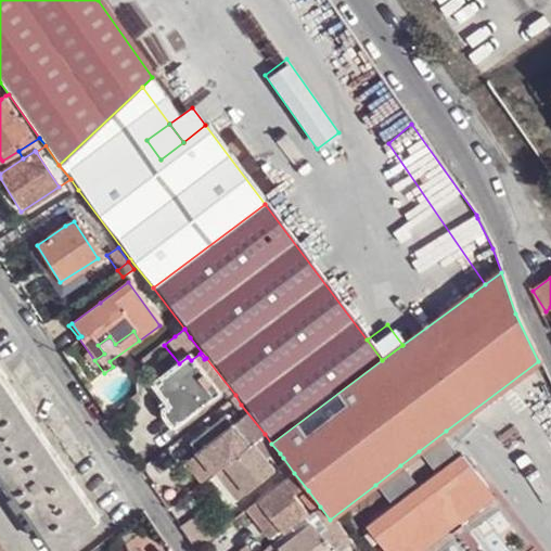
[(191,360),(218,394),(227,387),(204,359),(200,354),(191,360)]
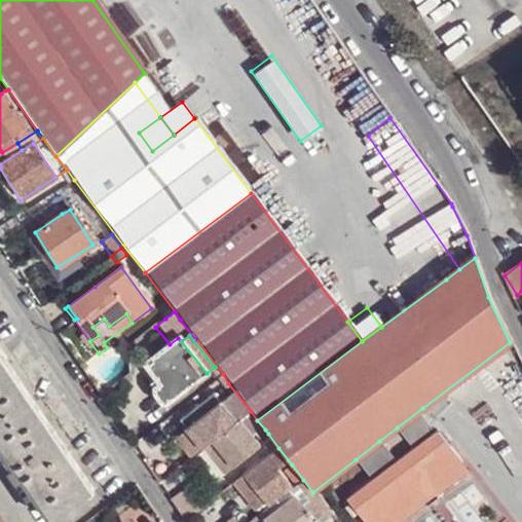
[(158,385),(171,400),(207,373),(181,341),(178,338),(170,344),(142,366),(144,367),(158,385)]
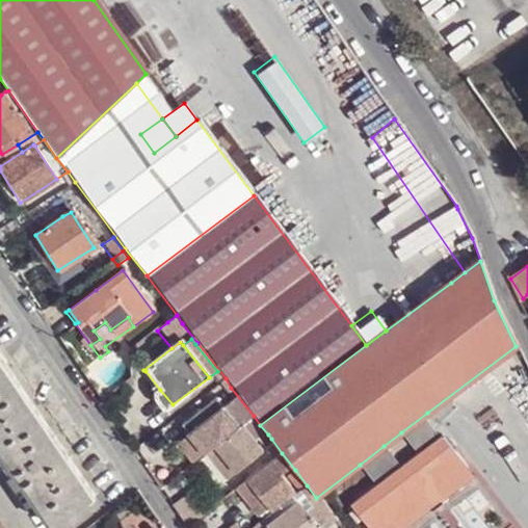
[(94,499),(0,365),(0,454),(14,475),(8,478),(17,490),(22,485),(50,527),(94,499)]
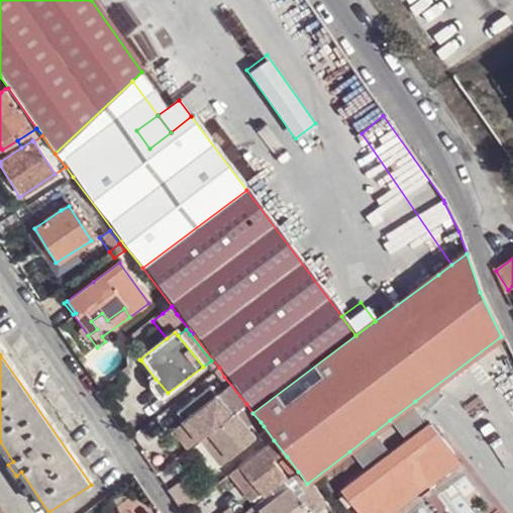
[(246,404),(224,377),(176,414),(182,422),(214,397),(229,417),(233,415),(246,404)]
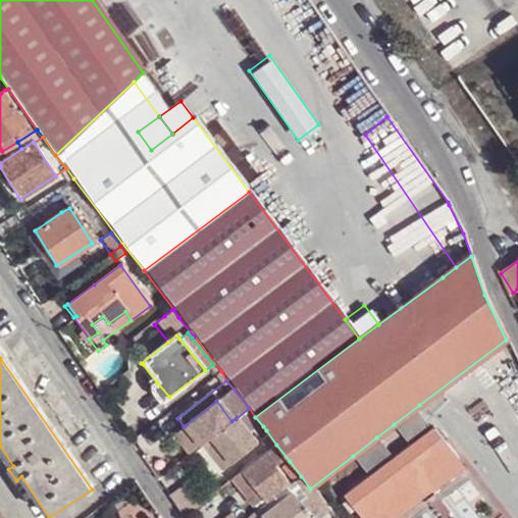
[(157,382),(151,386),(162,401),(169,397),(157,382)]
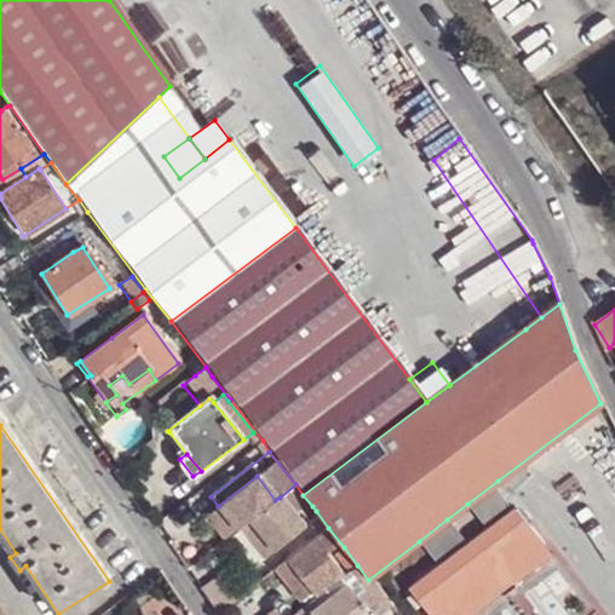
[(216,507),(234,532),(237,529),(275,500),(257,476),(218,506),(216,507)]
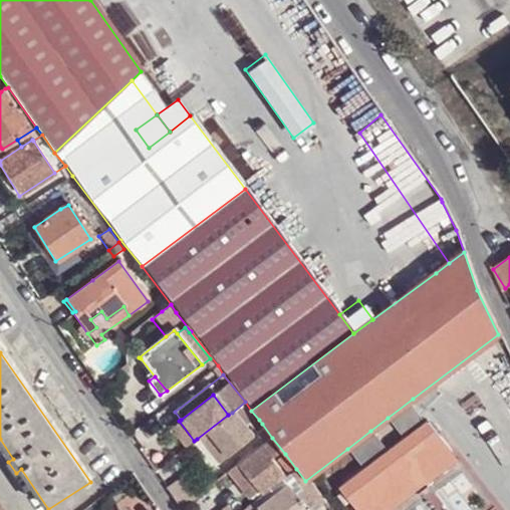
[(383,509),(455,455),(413,399),(388,418),(406,444),(389,457),(366,475),(340,494),(343,499),(338,502),(343,509),(349,509),(351,508),(352,509),(383,509)]
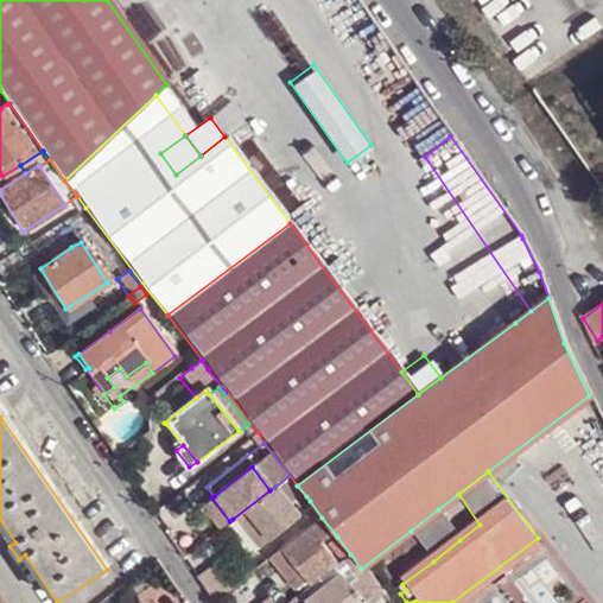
[(297,486),(290,475),(274,488),(280,497),(290,490),(297,486)]
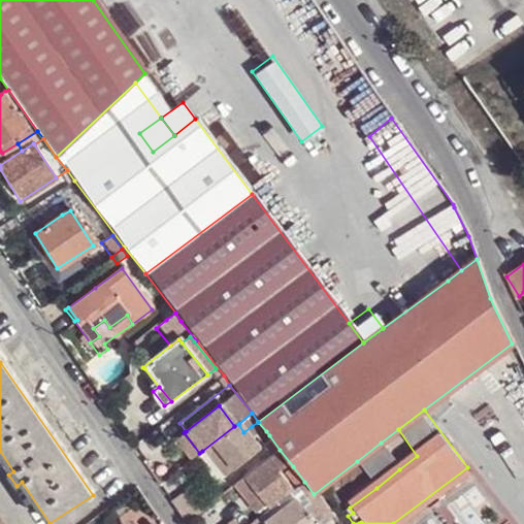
[(252,426),(260,436),(266,431),(258,422),(252,426)]
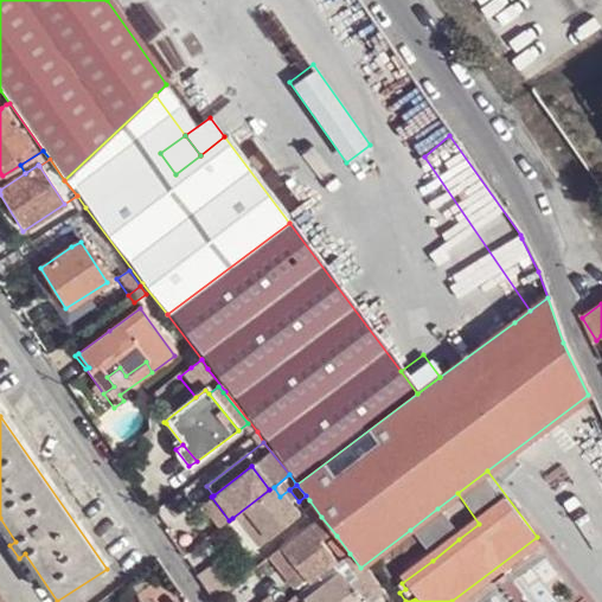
[(274,487),(269,490),(232,518),(257,548),(296,518),(280,497),(274,487)]
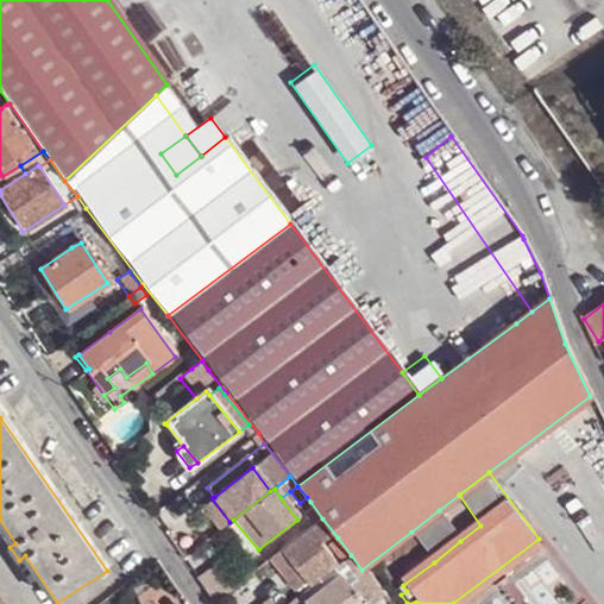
[(310,502),(307,497),(300,503),(303,508),(310,502)]
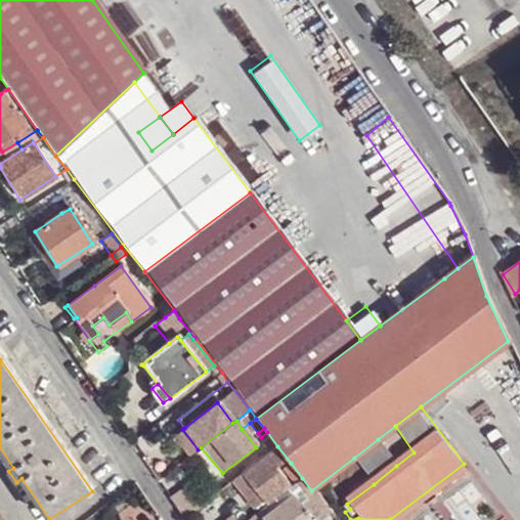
[(189,457),(198,449),(182,429),(173,436),(189,457)]
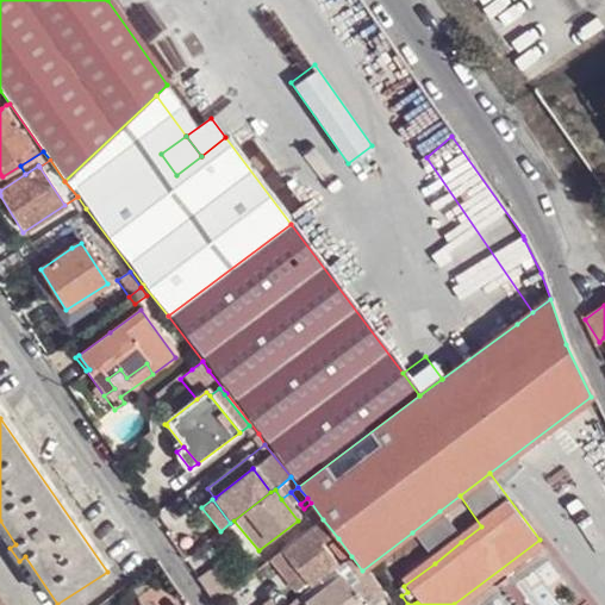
[(323,519),(311,503),(304,509),(301,510),(312,526),(319,522),(323,519)]
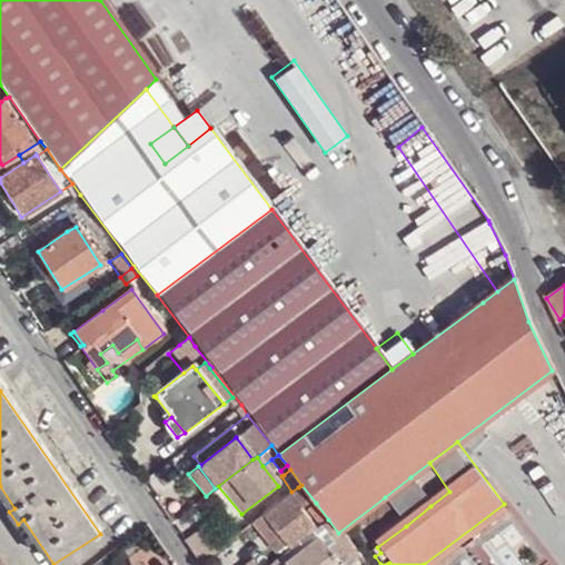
[(410,477),(385,497),(406,526),(430,506),(410,477)]
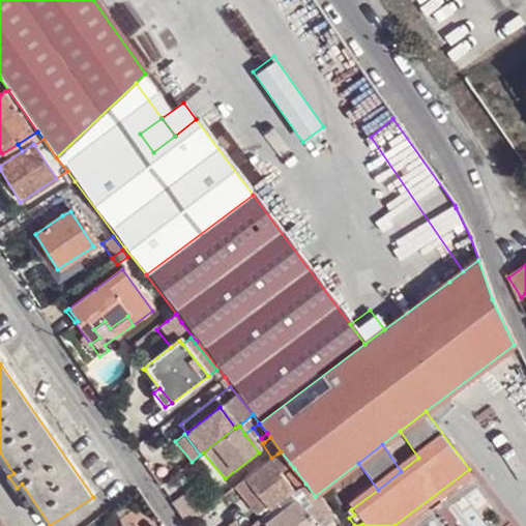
[(271,458),(263,465),(272,477),(279,473),(286,467),(278,454),(271,458)]
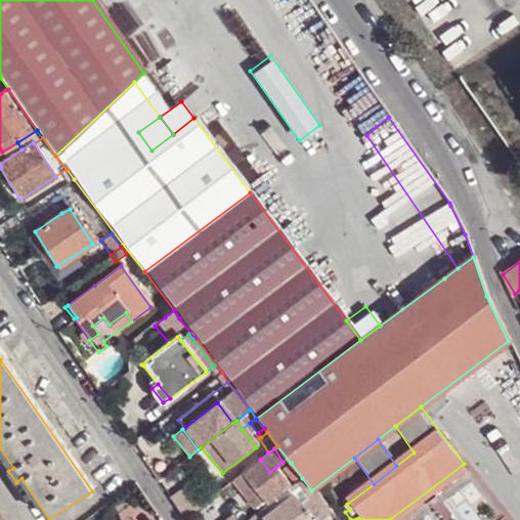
[(260,460),(230,482),(256,514),(290,487),(275,468),(269,472),(260,460)]
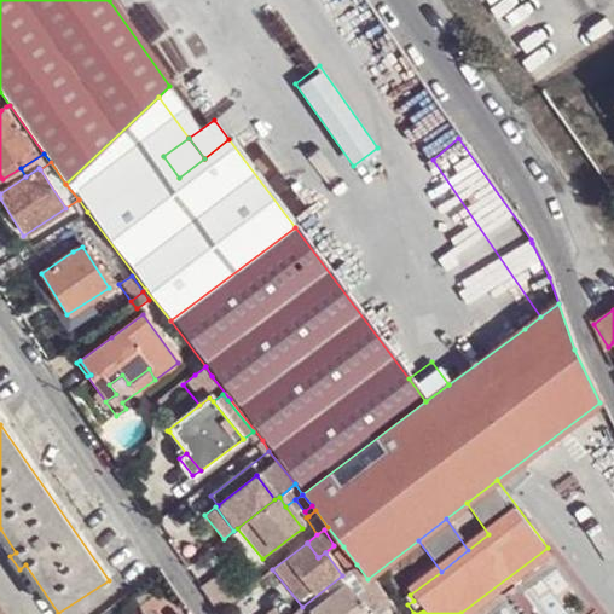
[(343,546),(334,554),(347,572),(357,565),(343,546)]
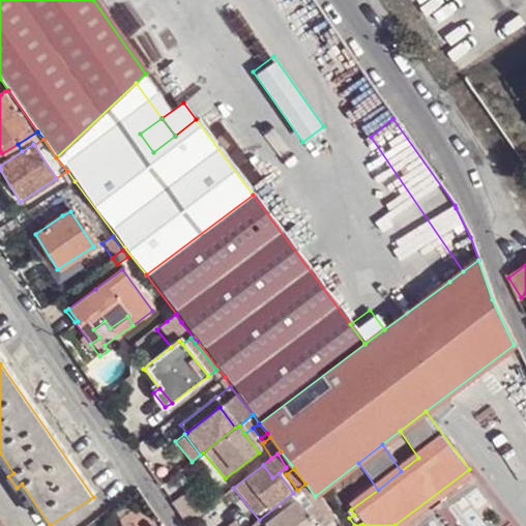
[(414,525),(476,479),(469,469),(395,525),(414,525)]
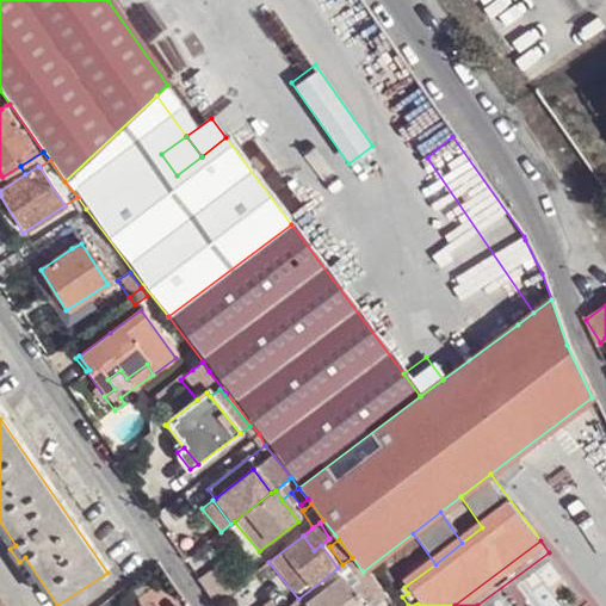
[(373,605),(383,598),(363,572),(352,557),(342,564),(357,581),(347,589),(340,579),(304,605),(373,605)]
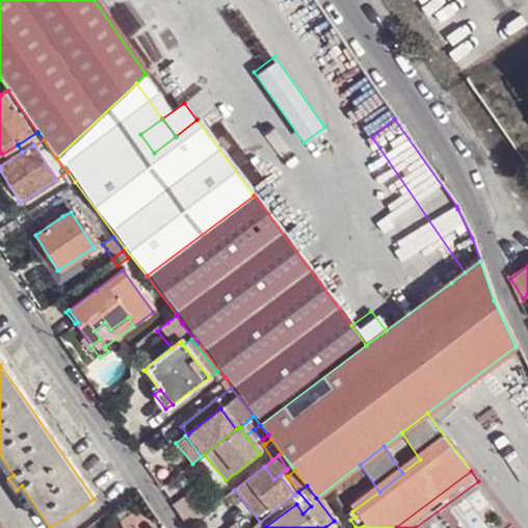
[(311,506),(298,492),(294,495),(260,522),(254,527),(265,527),(296,504),(302,513),(311,506)]
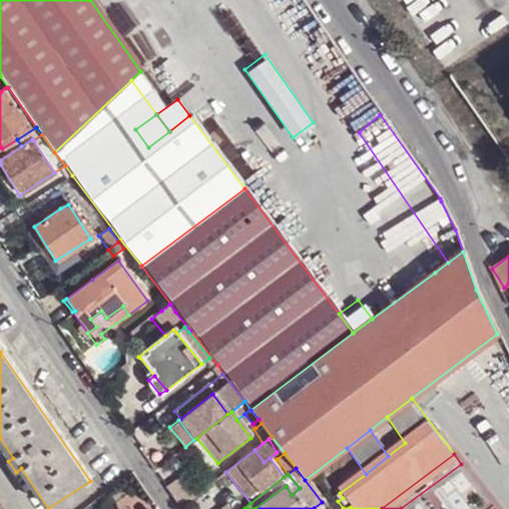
[(178,508),(191,498),(178,479),(163,489),(176,508),(178,508)]
